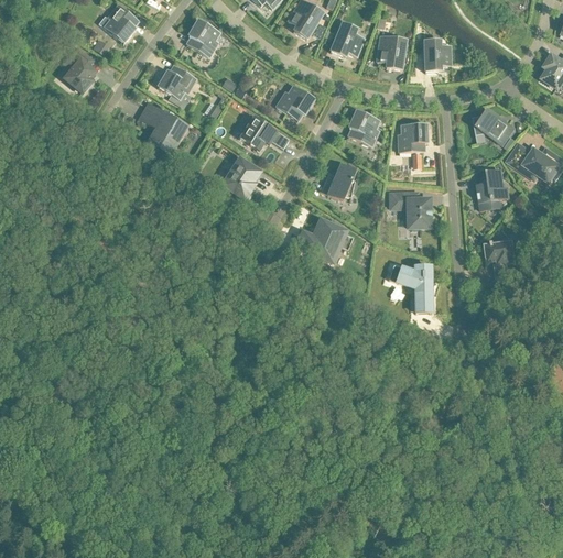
[(324,11),(306,0),(302,0),(289,20),(296,25),(294,30),(307,39),(312,32),(320,37),(325,25),(318,21),(324,11)]
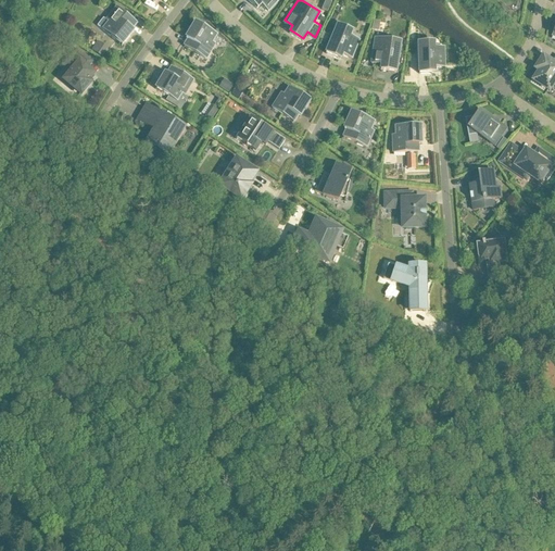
[(98,22),(123,42),(135,27),(133,25),(138,19),(118,3),(106,16),(104,14),(98,22)]
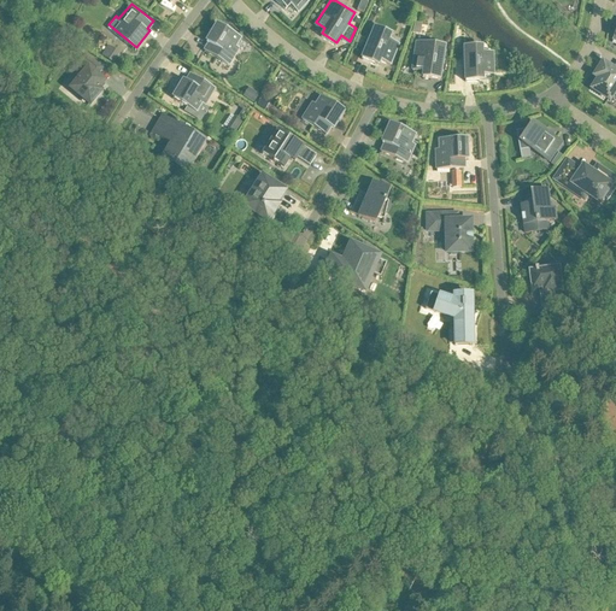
[(205,48),(229,62),(239,45),(236,43),(241,34),(218,21),(207,39),(210,40),(205,48)]
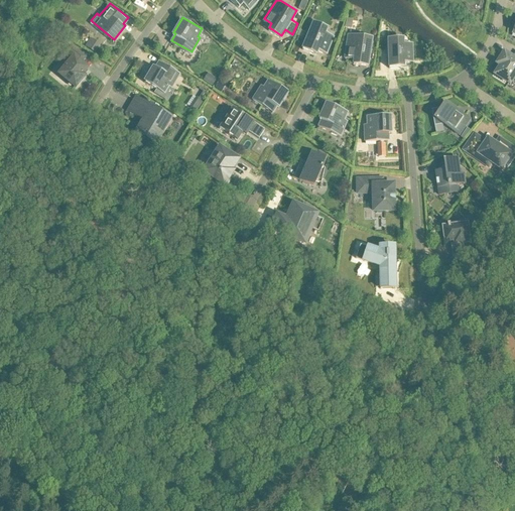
[(334,33),(326,29),(328,24),(314,19),(302,46),(316,51),(317,47),(327,50),(334,33)]
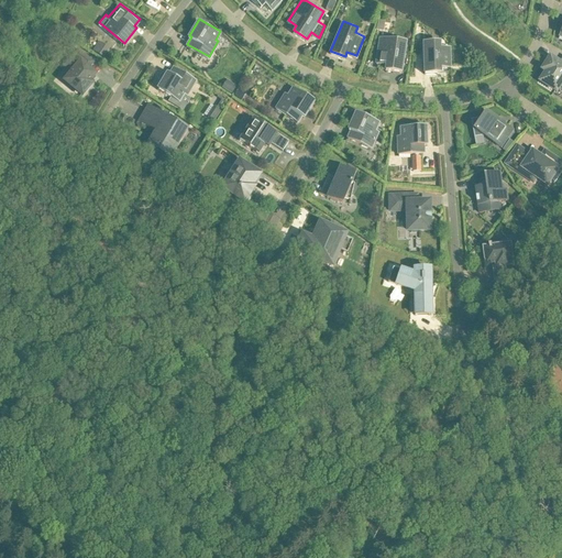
[(63,30),(58,35),(68,42),(70,40),(73,41),(75,37),(63,30)]
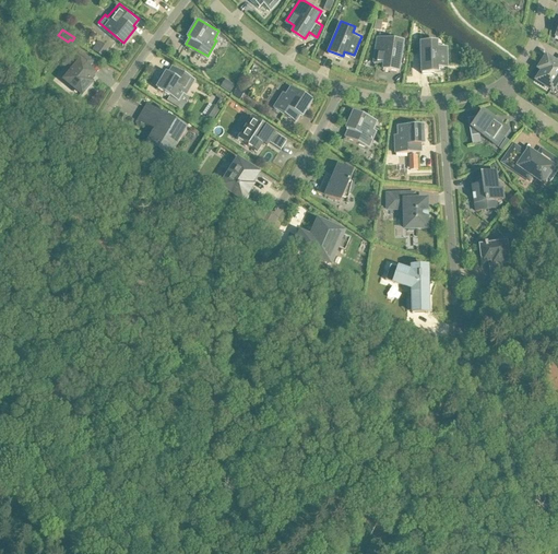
[(383,67),(399,69),(403,37),(378,34),(375,60),(384,61),(383,67)]
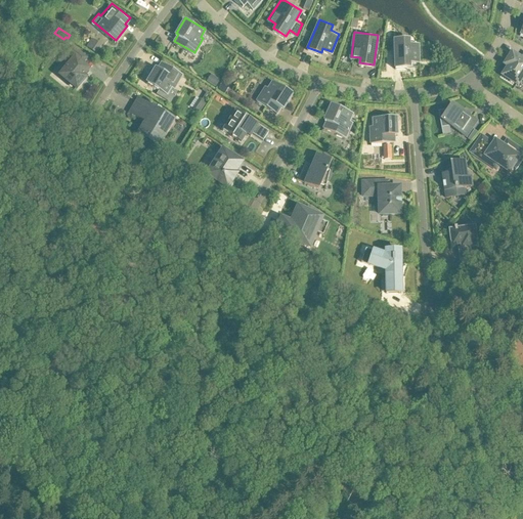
[(410,66),(410,60),(420,60),(419,41),(409,41),(409,36),(394,36),(396,66),(410,66)]
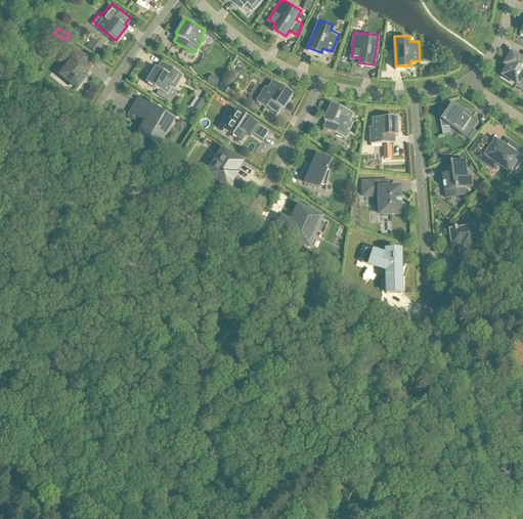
[(87,44),(96,50),(101,43),(92,37),(87,44)]
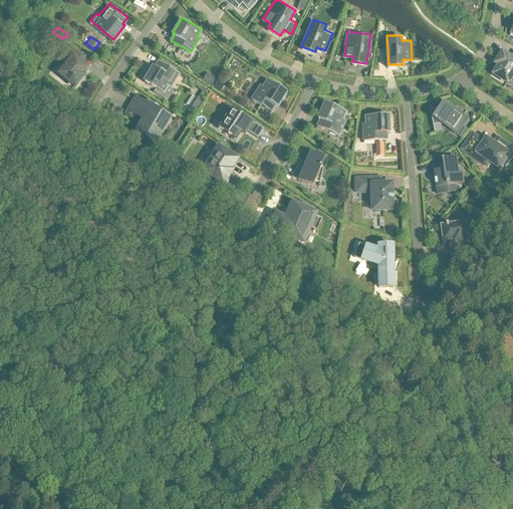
[(60,70),(75,84),(76,83),(81,76),(79,74),(87,65),(80,59),(85,54),(72,43),(62,54),(69,60),(60,70)]
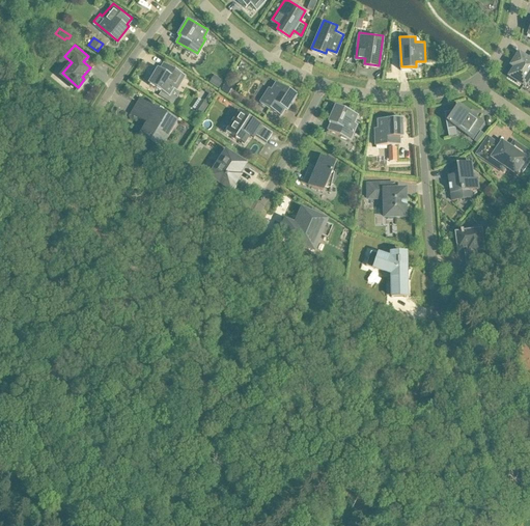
[(513,62),(518,65),(511,74),(527,83),(529,78),(529,56),(521,51),(513,62)]
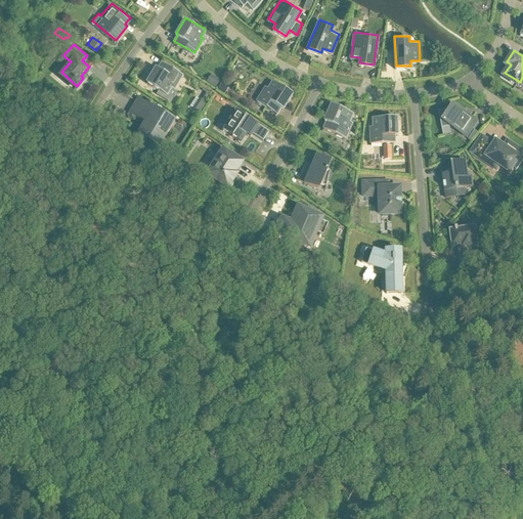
[(147,80),(167,92),(171,85),(174,86),(183,72),(163,59),(159,67),(157,65),(147,80)]
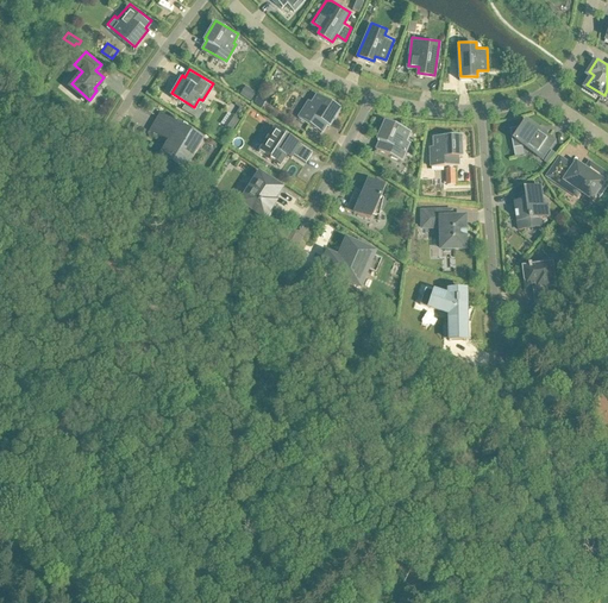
[(243,93),(251,98),(256,90),(246,86),(243,93)]
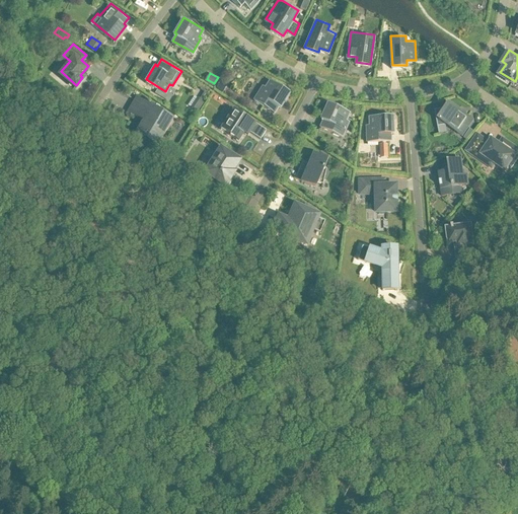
[(223,89),(228,81),(222,77),(217,85),(223,89)]
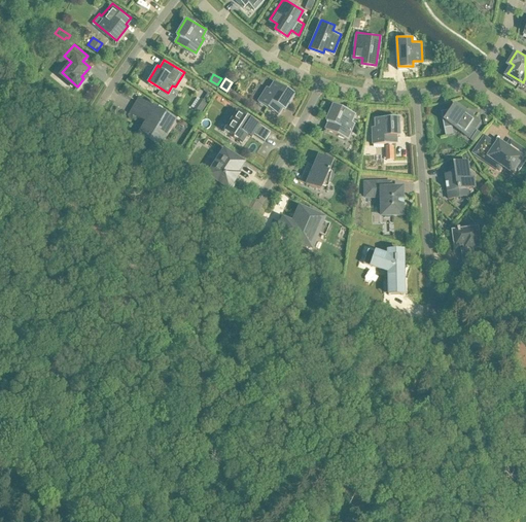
[(258,99),(279,111),(283,105),(285,107),(294,92),(275,79),(271,87),(268,84),(258,99)]
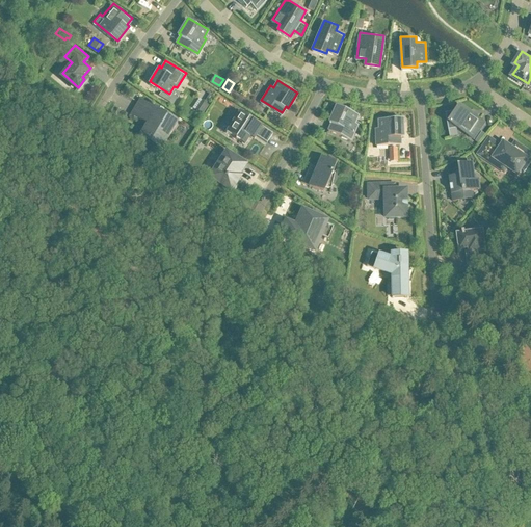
[(195,106),(203,111),(209,102),(202,98),(195,106)]
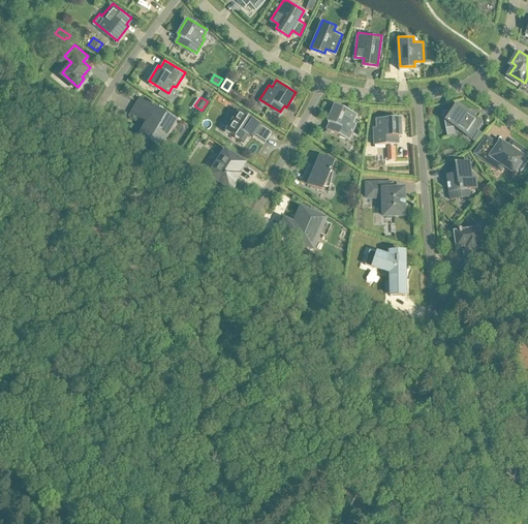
[(138,133),(160,146),(178,118),(160,109),(158,113),(153,110),(154,108),(138,98),(131,111),(147,120),(138,133)]
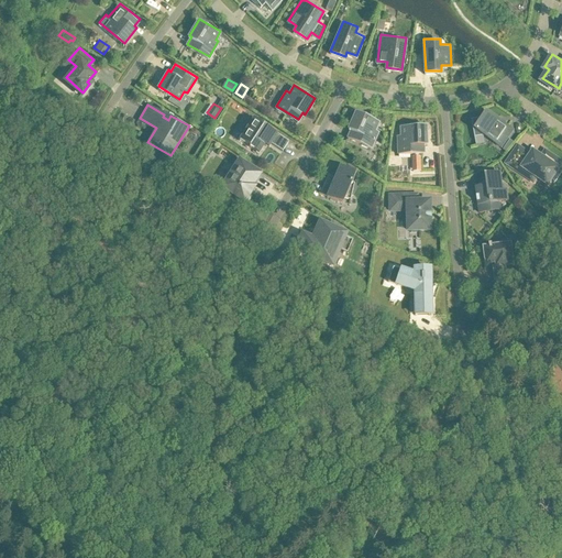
[(351,128),(349,135),(372,145),(378,129),(376,128),(379,119),(356,109),(349,127),(351,128)]
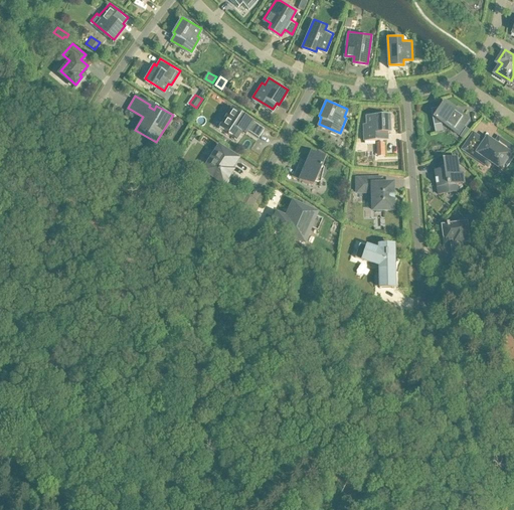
[(456,126),(455,128),(460,132),(466,124),(465,123),(465,124),(460,121),(465,115),(454,108),(455,106),(447,100),(444,106),(442,105),(433,106),(437,129),(438,129),(436,122),(444,121),(446,119),(456,126)]
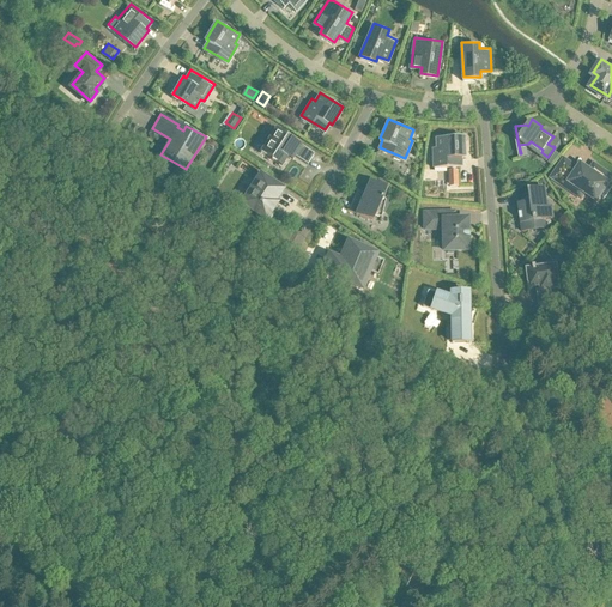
[(261,149),(283,163),(289,153),(294,157),(296,152),(308,161),(315,150),(274,123),(267,134),(270,135),(261,149)]
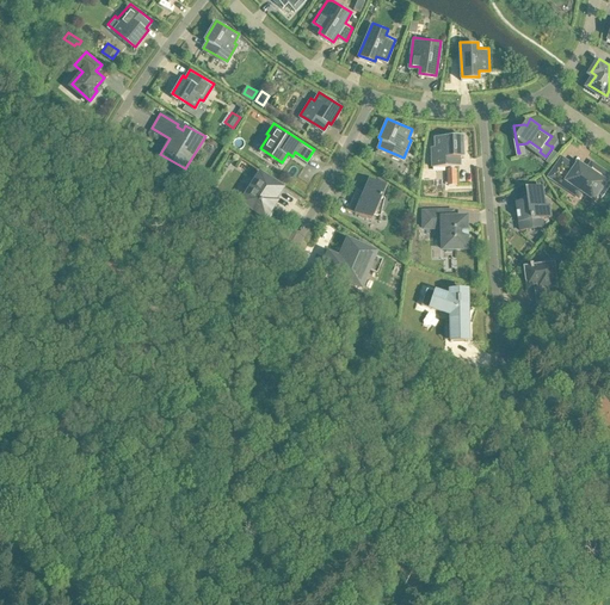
[(432,144),(433,164),(461,164),(460,155),(463,154),(463,134),(436,134),(436,144),(432,144)]
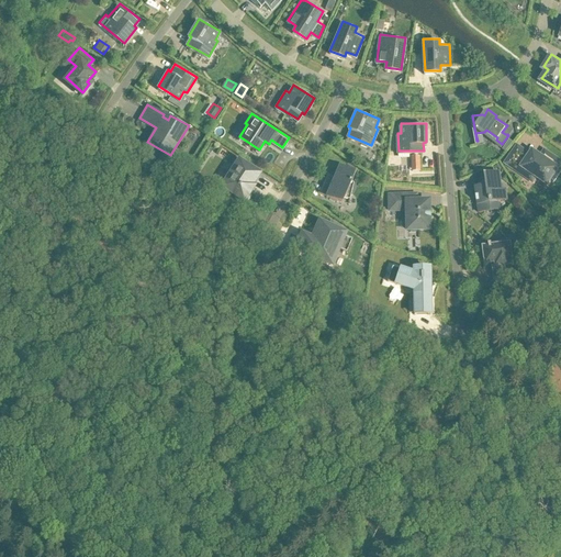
[(518,143),(507,159),(534,177),(537,173),(548,180),(552,175),(553,177),(560,166),(560,157),(546,148),(541,154),(534,148),(531,152),(518,143)]
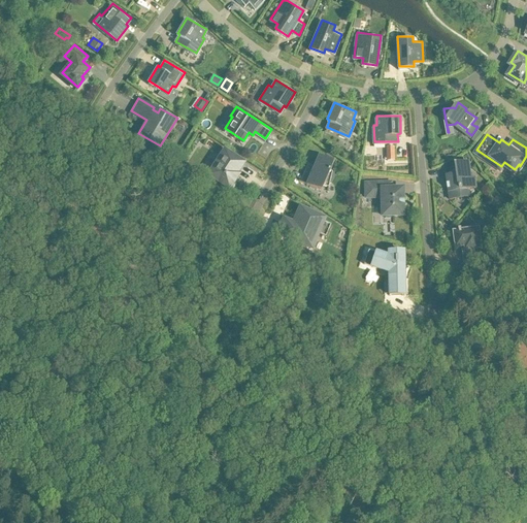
[(216,163),(208,173),(218,181),(219,178),(224,182),(223,184),(230,189),(235,181),(233,180),(239,171),(237,170),(243,160),(225,149),(219,158),(217,157),(215,161),(216,163)]
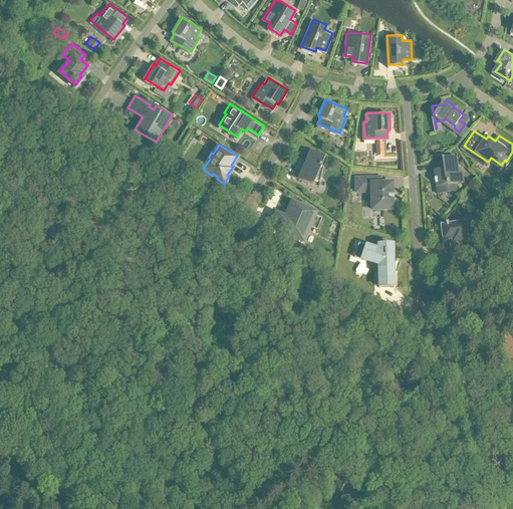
[(299,177),(313,183),(315,179),(319,180),(319,181),(320,181),(324,164),(323,164),(323,165),(321,164),(324,156),(311,150),(303,167),(297,164),(293,174),(299,177)]
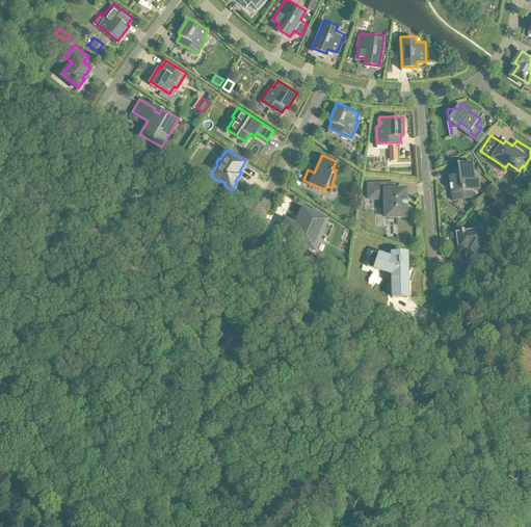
[(451,175),(454,198),(474,195),(473,188),(481,186),(480,177),(476,178),(474,161),(461,163),(462,174),(451,175)]
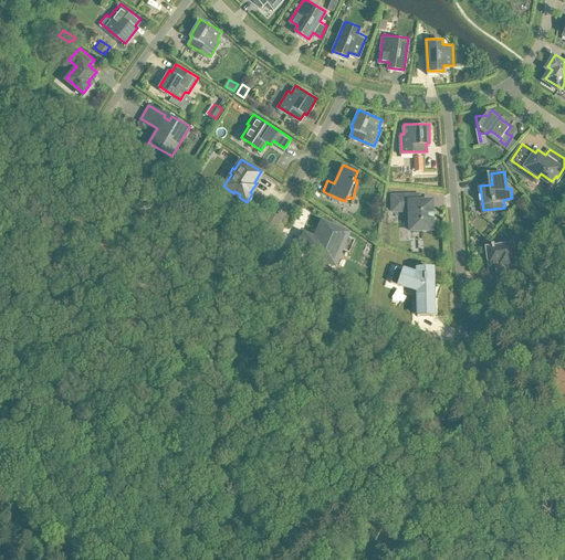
[(221,203),(228,193),(223,190),(217,200),(221,203)]
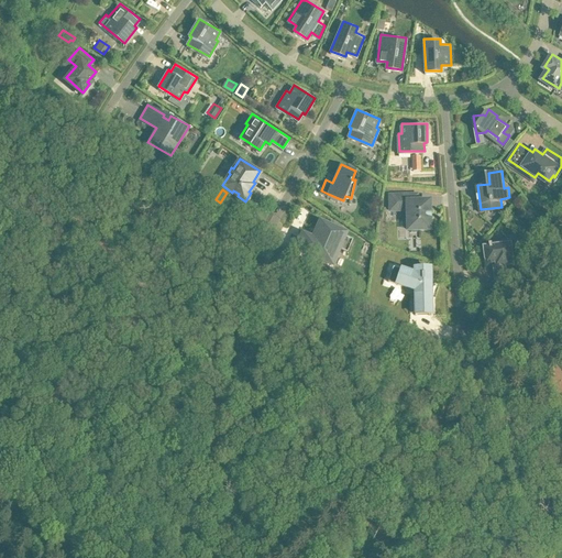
[(407,217),(407,225),(409,225),(409,227),(411,226),(411,229),(419,228),(419,226),(429,226),(429,215),(430,215),(429,209),(429,198),(406,199),(406,192),(390,193),(390,207),(408,207),(409,217),(407,217)]
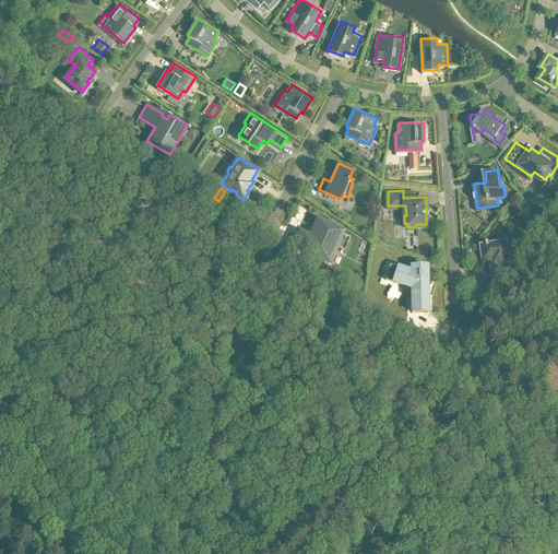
[(547,207),(542,214),(545,216),(544,219),(549,223),(557,212),(551,208),(550,209),(547,207)]
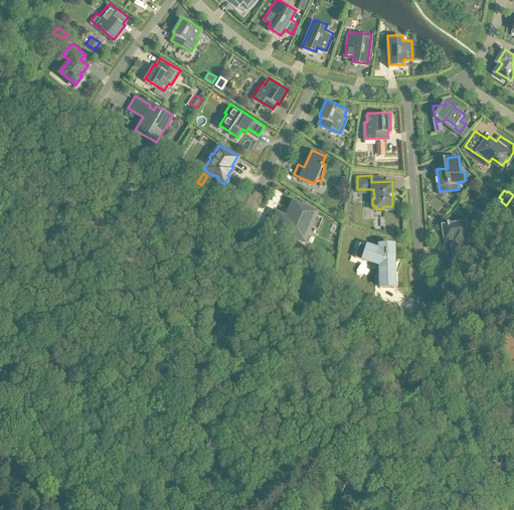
[(272,224),(304,238),(310,224),(318,228),(323,216),(315,212),(316,211),(294,201),(287,216),(278,212),(272,224)]
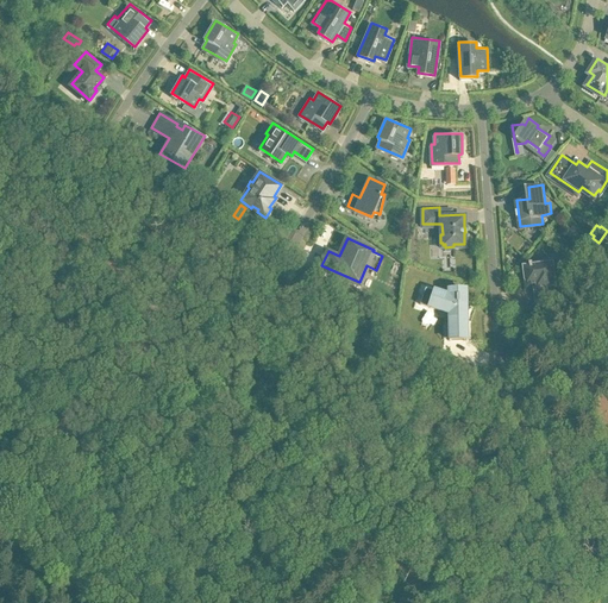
[(525,272),(525,275),(526,276),(528,277),(528,282),(538,281),(539,284),(536,284),(538,300),(555,297),(552,283),(557,282),(553,256),(533,259),(533,262),(532,263),(526,264),(526,268),(525,270),(525,272)]
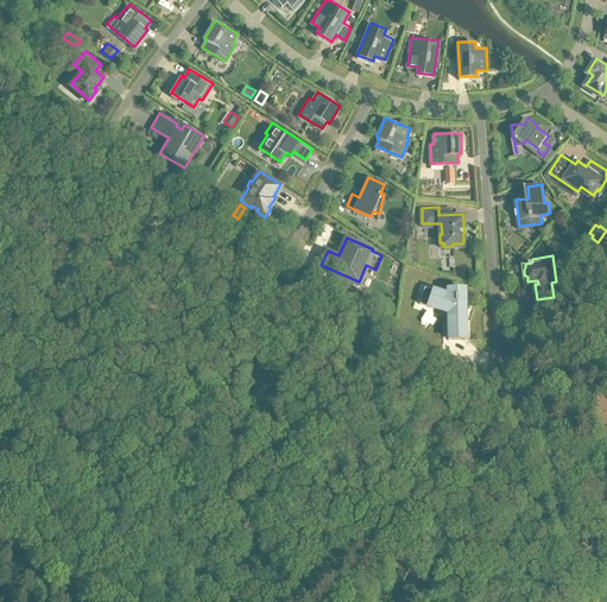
[(425,285),(419,301),(448,310),(448,336),(466,336),(466,315),(470,302),(466,299),(465,286),(448,286),(448,293),(425,285)]
